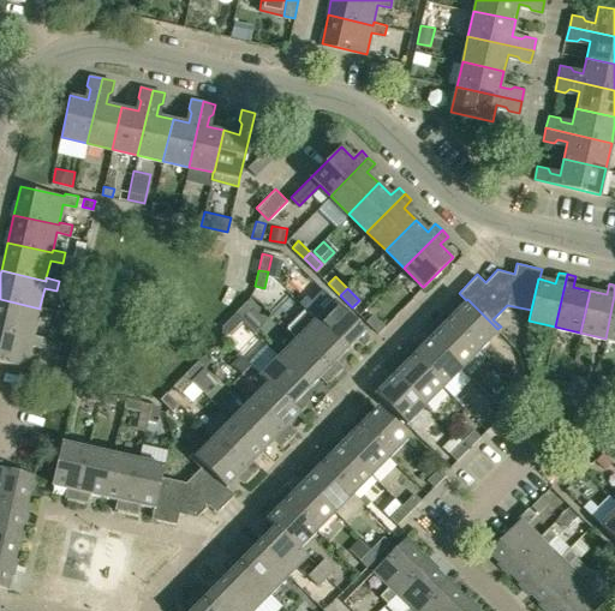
[(372,337),(334,300),(323,289),(304,307),(315,318),(316,318),(346,349),(358,337),(365,345),(372,337)]
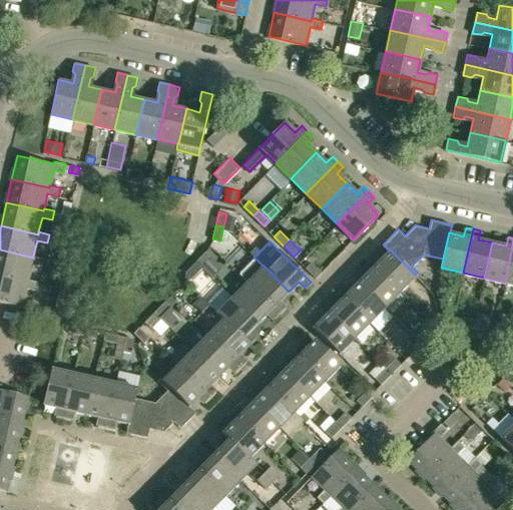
[(44,258),(33,256),(33,258),(0,249),(0,275),(27,282),(28,279),(31,264),(42,267),(44,258)]
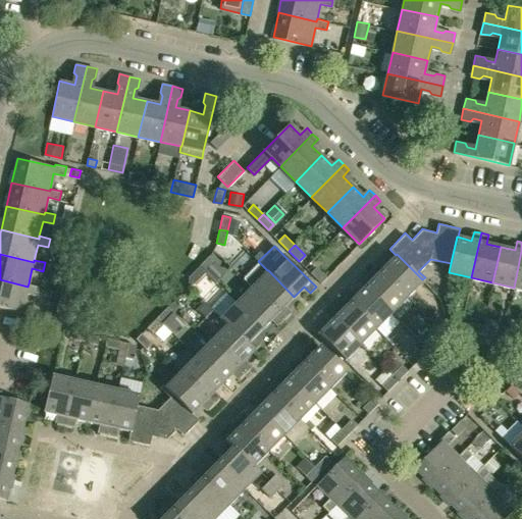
[(407,296),(422,279),(397,254),(396,255),(386,265),(379,258),(374,264),(407,296)]
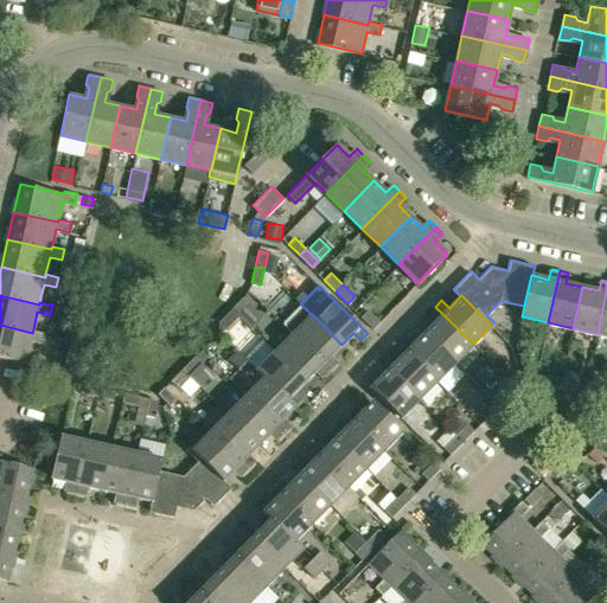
[(243,296),(231,308),(238,315),(241,313),(250,302),(243,296)]
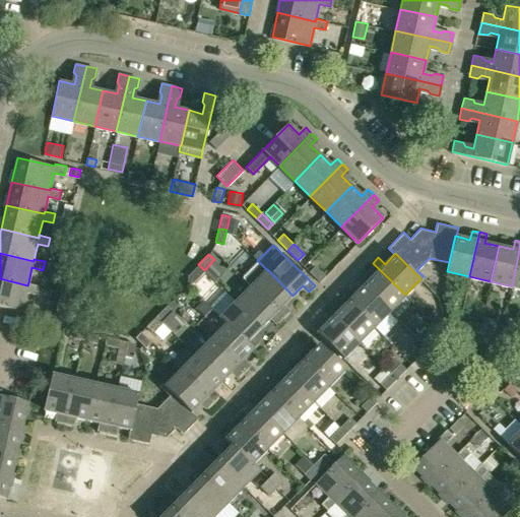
[(206,268),(207,269),(215,277),(216,278),(217,279),(225,270),(224,269),(222,267),(218,263),(214,259),(206,268)]
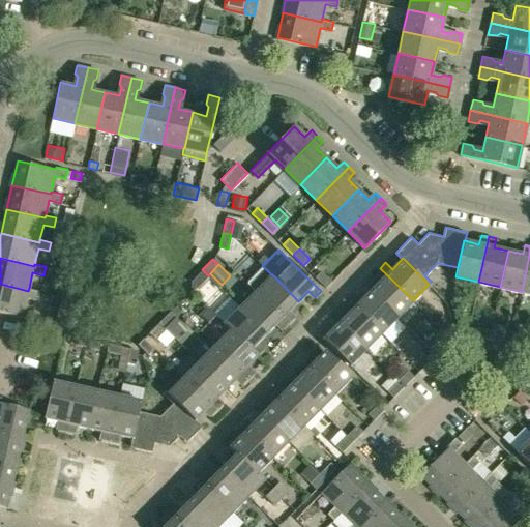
[(298,301),(271,274),(262,265),(246,282),(256,291),(289,323),(295,318),(288,311),(298,301)]
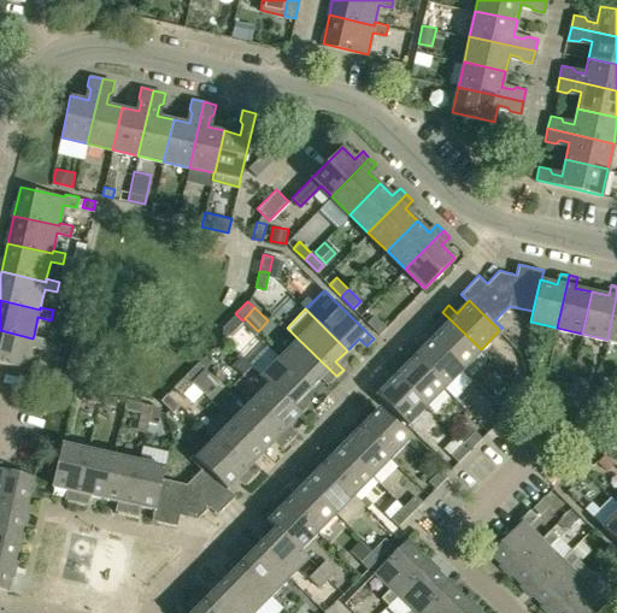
[(53,310),(51,320),(60,323),(63,312),(53,310)]
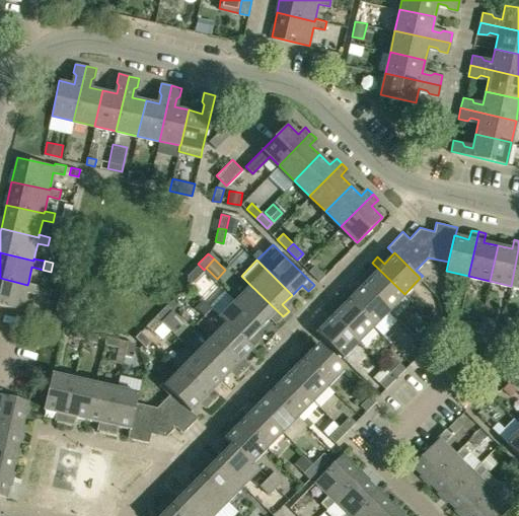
[(389,310),(404,294),(372,263),(367,268),(373,275),(363,285),(389,310)]
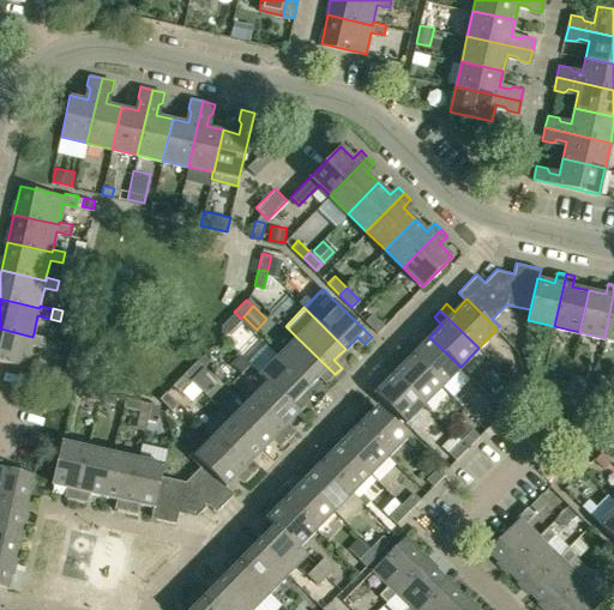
[(241,319),(234,312),(223,324),(222,330),(230,333),(245,318),(244,316),(241,319)]
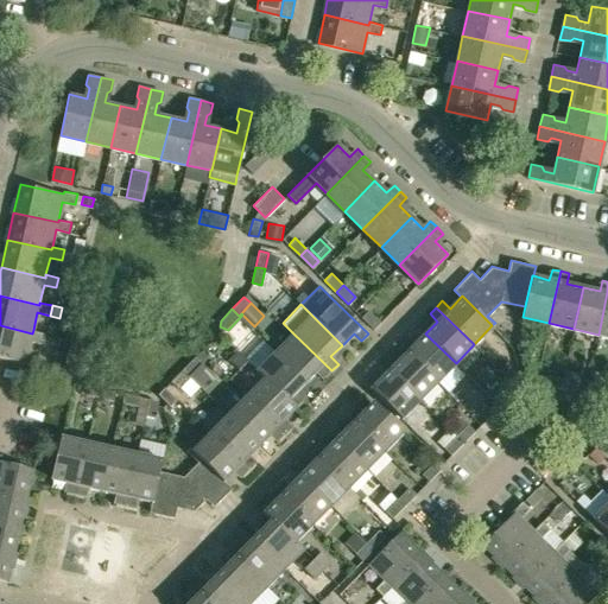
[(374,329),(380,322),(368,310),(361,317),(374,329)]
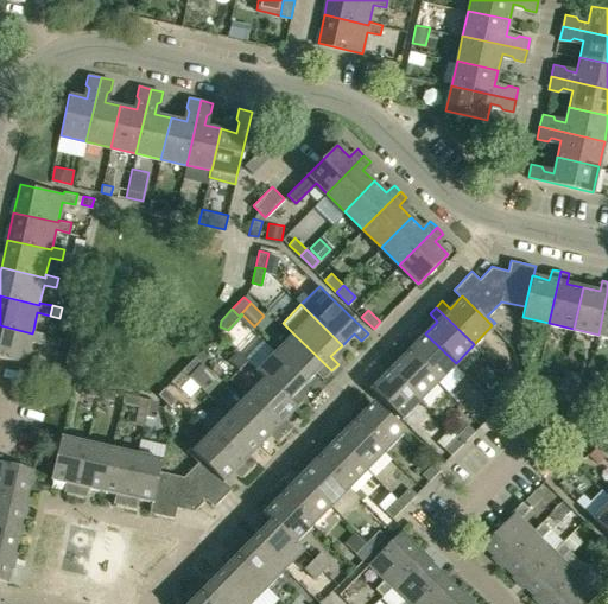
[(45,332),(33,330),(32,334),(0,325),(0,355),(26,362),(31,341),(43,343),(45,332)]
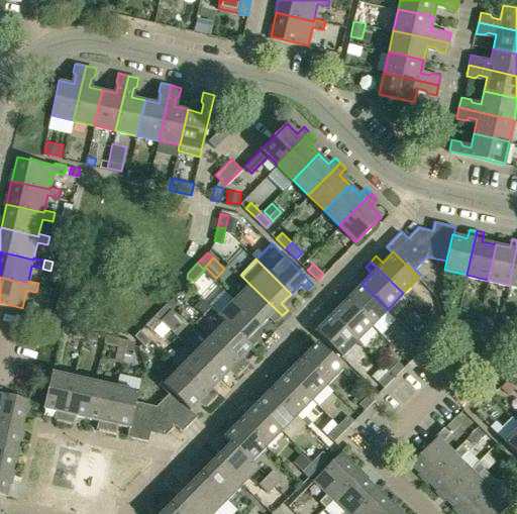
[(277,321),(282,315),(249,284),(234,299),(260,324),(270,314),(277,321)]
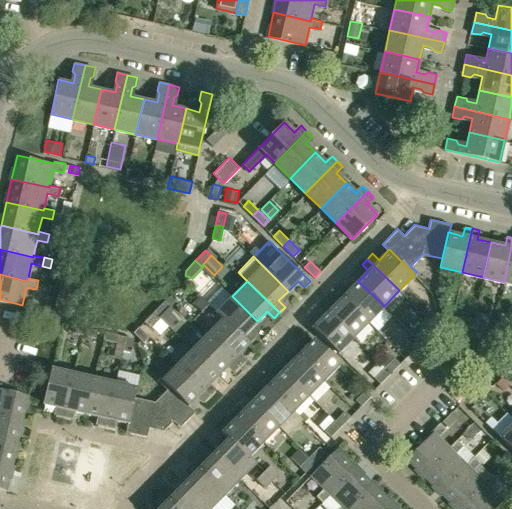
[(369,321),(384,306),(358,281),(349,291),(342,284),(337,290),(369,321)]
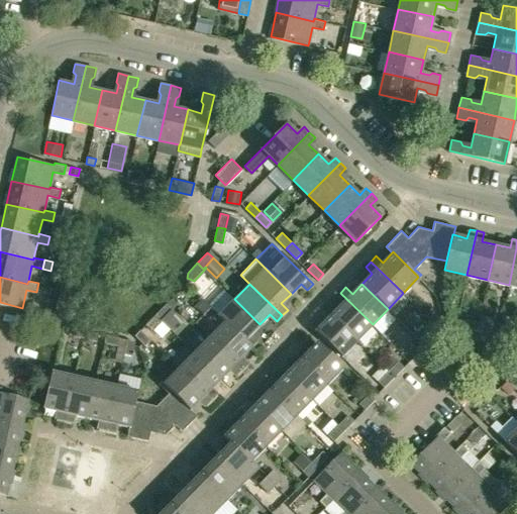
[(356,339),(373,324),(340,293),(334,298),(341,304),(331,314),(356,339)]
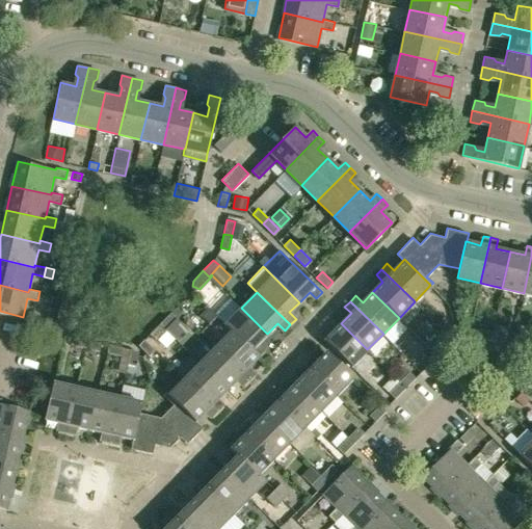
[(209,324),(217,316),(208,307),(200,315),(209,324)]
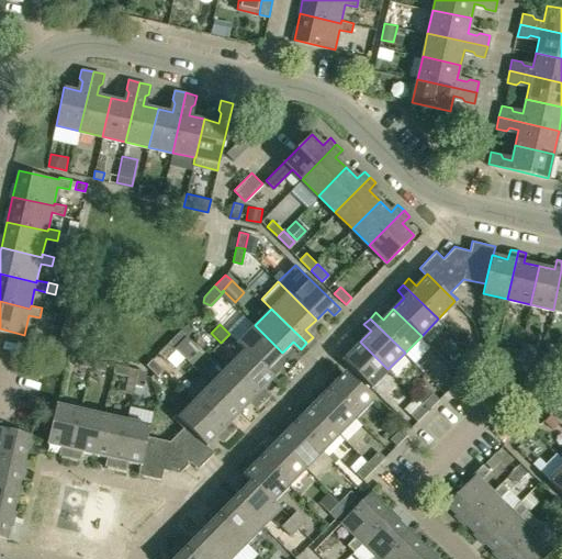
[(272,364),(282,353),(255,325),(237,343),(245,350),(245,349),(273,377),(279,371),(272,364)]
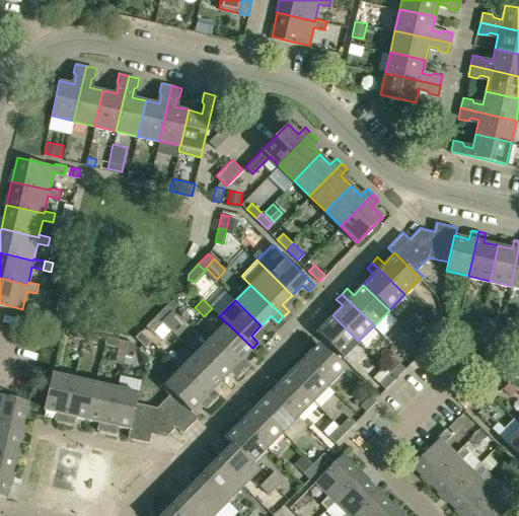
[(166,304),(156,314),(162,320),(172,310),(166,304)]
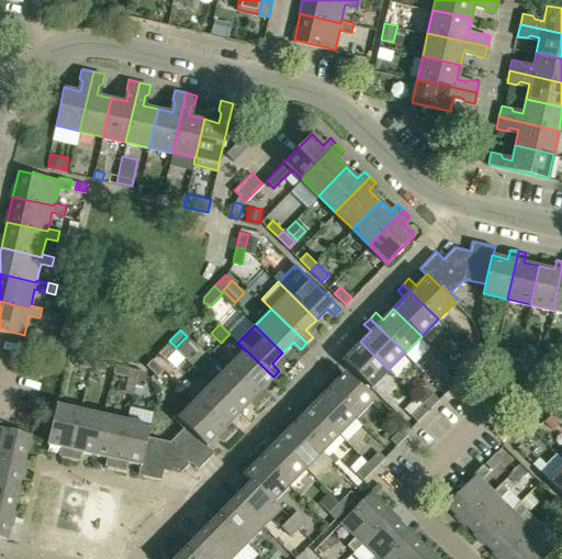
[(486,348),(487,353),(495,354),(498,337),(490,335),(486,348)]
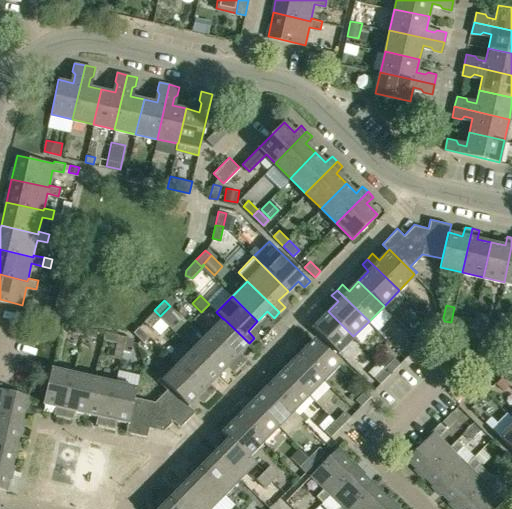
[(154,310),(144,320),(150,326),(160,316),(154,310)]
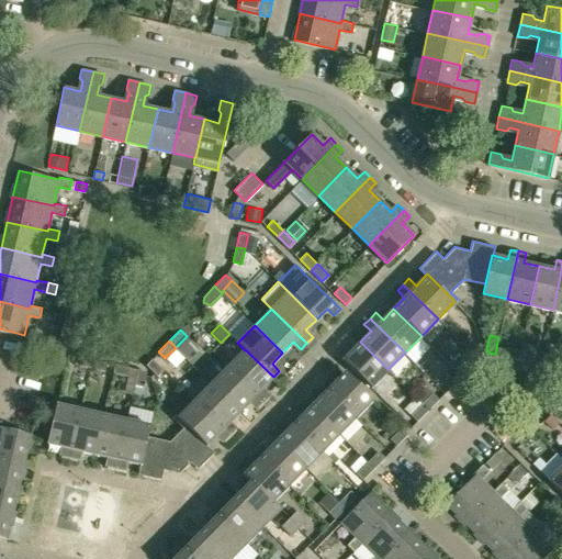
[(465,347),(478,358),(483,354),(482,349),(472,341),(465,347)]
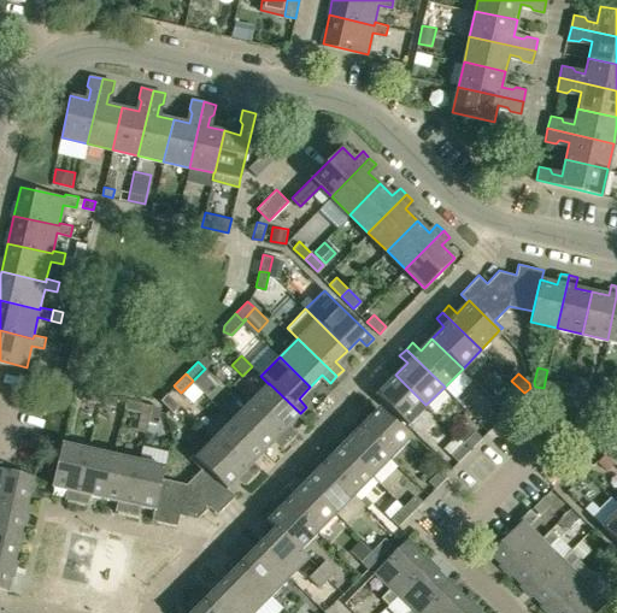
[(407,424),(425,405),(395,375),(383,387),(376,379),(369,387),(407,424)]
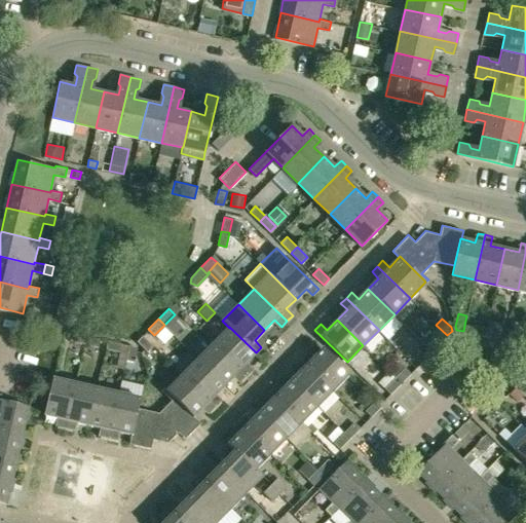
[(473,325),(471,333),(485,336),(486,328),(473,325)]
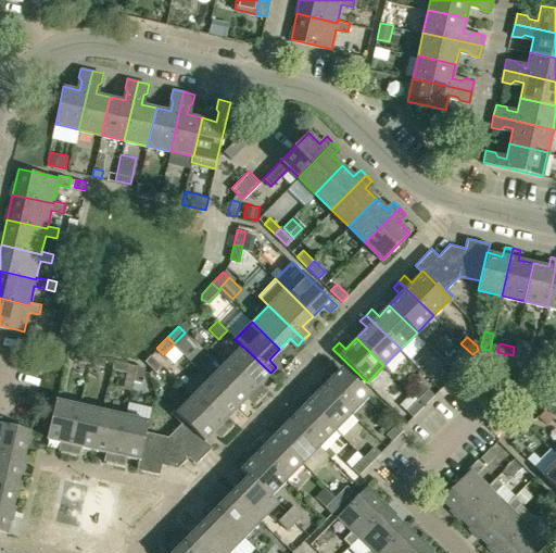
[(260,384),(270,373),(242,346),(242,347),(226,362),(261,397),(267,391),(260,384)]
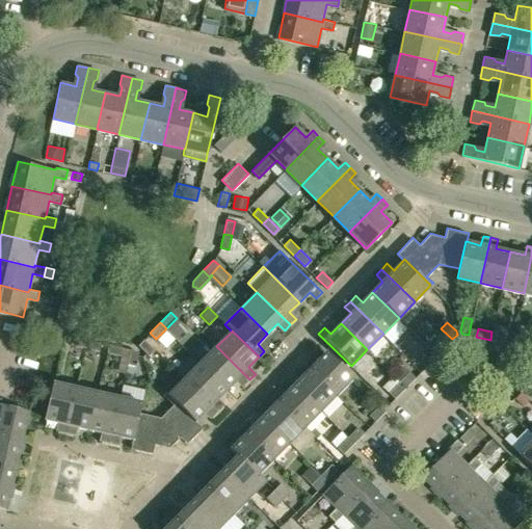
[(491,332),(490,340),(504,343),(506,335),(491,332)]
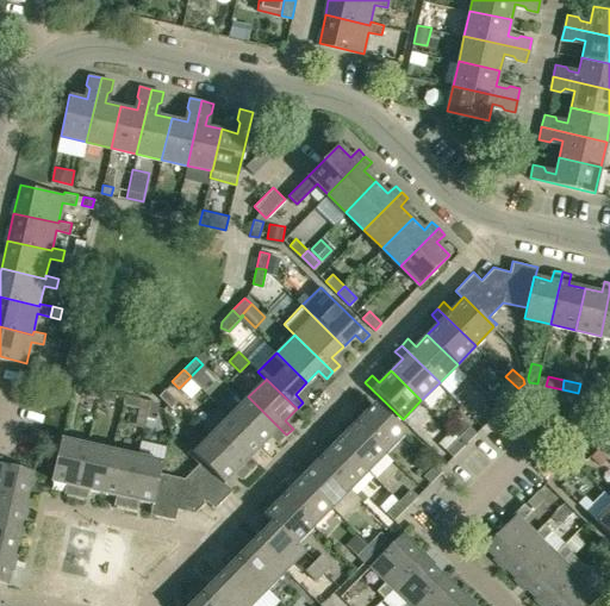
[(83,383),(81,393),(97,397),(99,387),(83,383)]
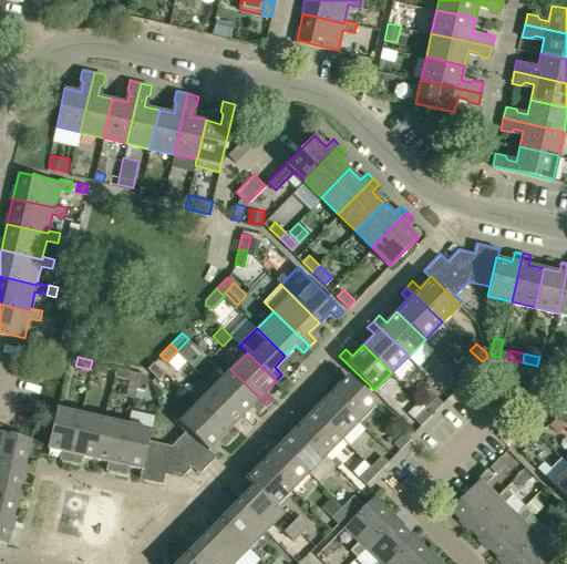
[(92,360),(90,369),(105,373),(107,365),(92,360)]
